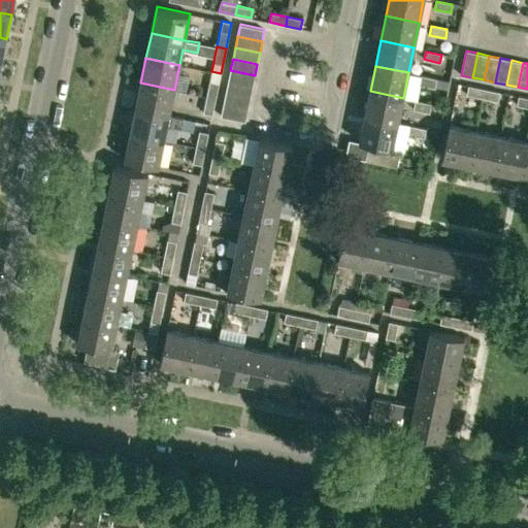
[(253,87),(255,75),(230,70),(228,81),(253,87)]
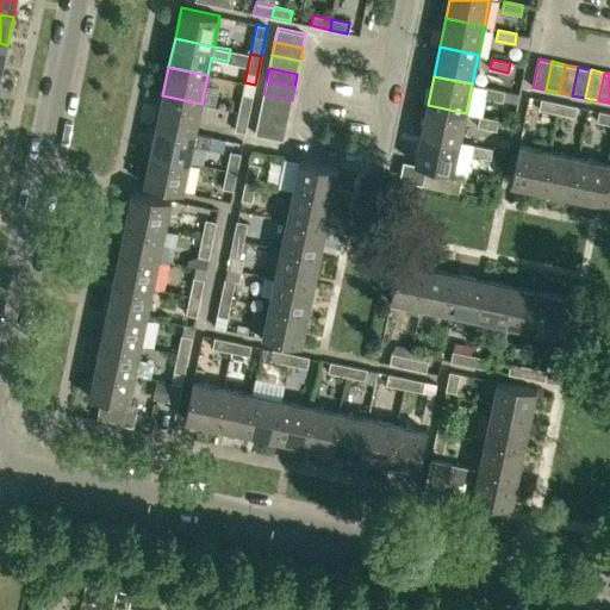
[(249,114),(255,85),(244,82),(242,94),(238,112),(249,114)]
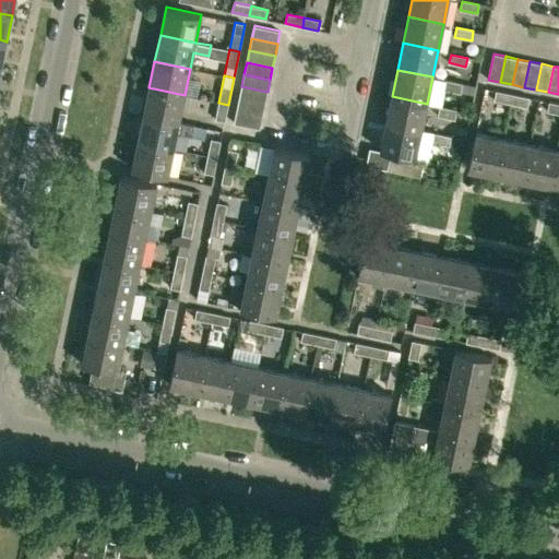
[(462,84),(445,81),(443,90),(460,94),(462,84)]
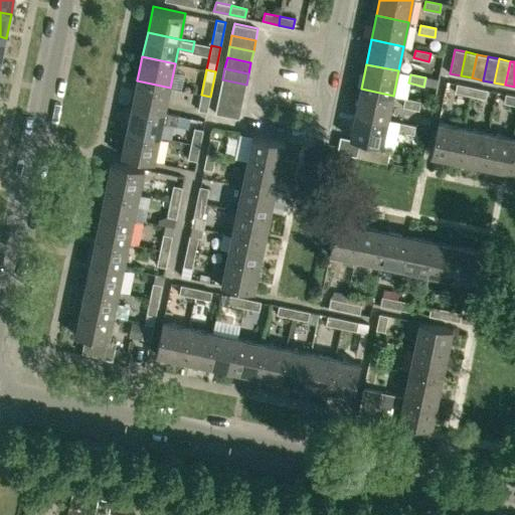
[(244,96),(246,84),(222,79),(220,91),(244,96)]
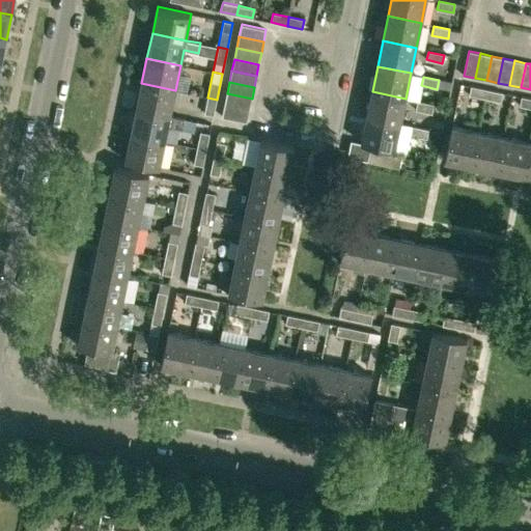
[(170,115),(175,90),(141,83),(136,108),(170,115)]
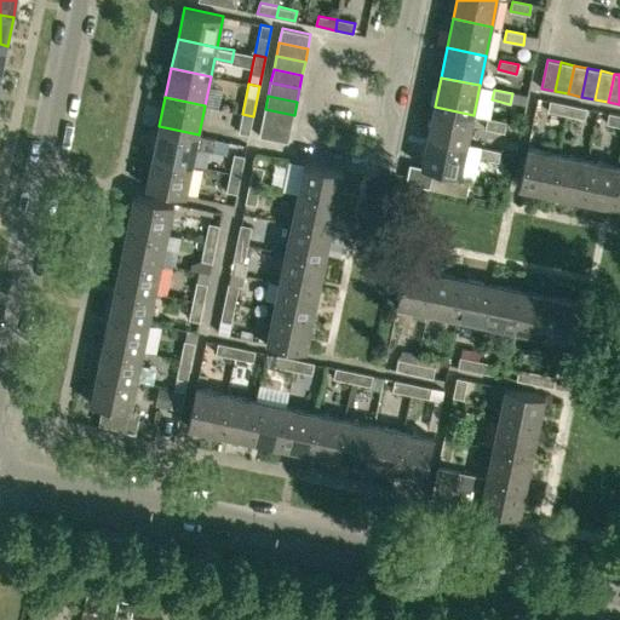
[(567,115),(569,104),(550,101),(547,110),(567,115)]
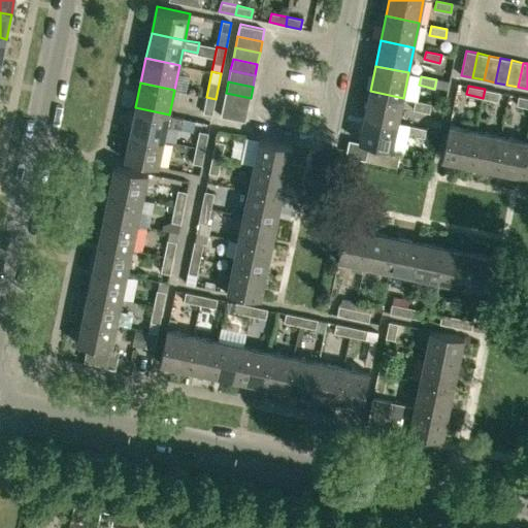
[(485,89),(483,98),(498,101),(499,93),(485,89)]
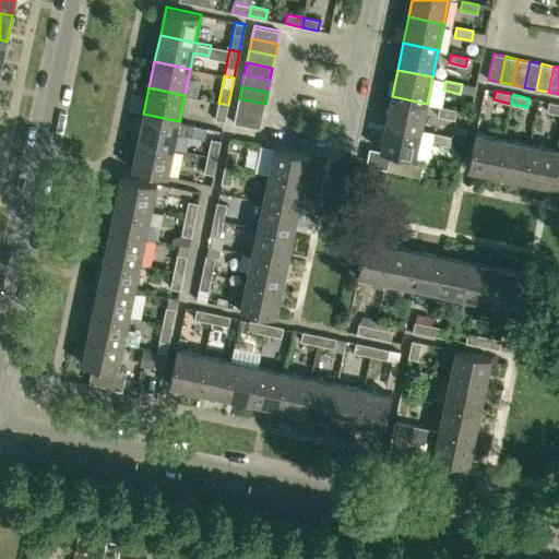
[(421,130),(427,104),(392,96),(387,122),(421,130)]
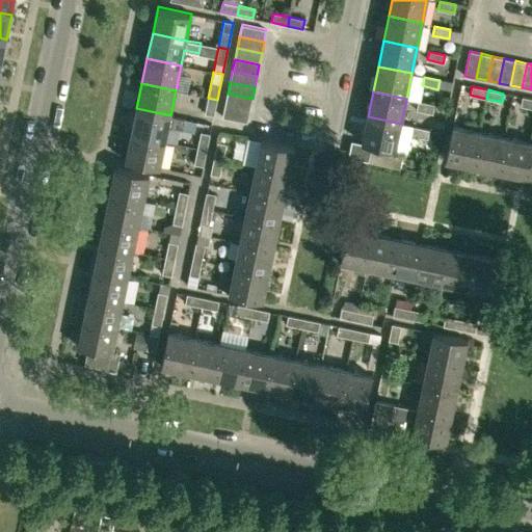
[(249,110),(253,99),(228,94),(225,105),(249,110)]
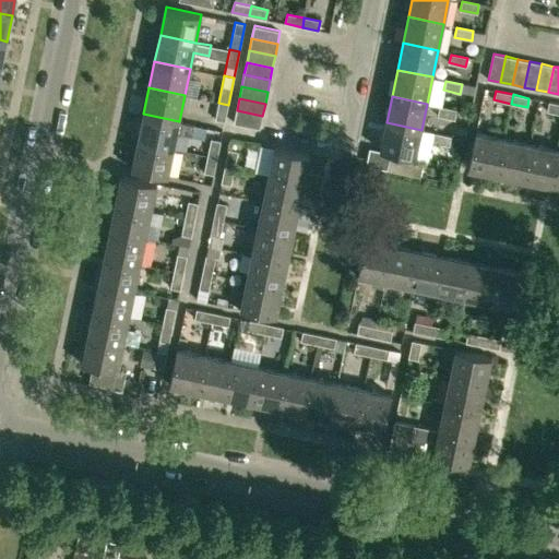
[(225,121),(228,105),(218,103),(215,119),(225,121)]
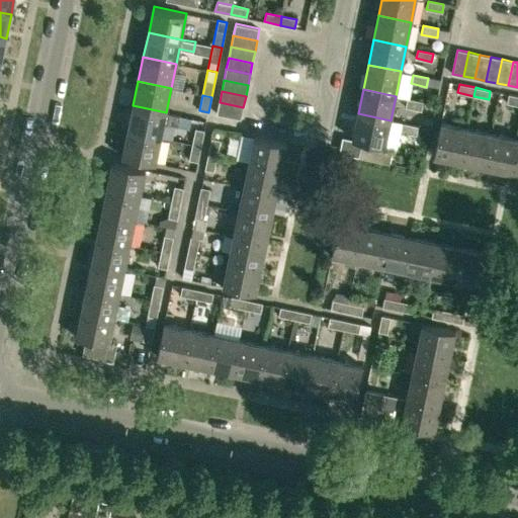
[(517,105),(517,96),(509,95),(507,103),(517,105)]
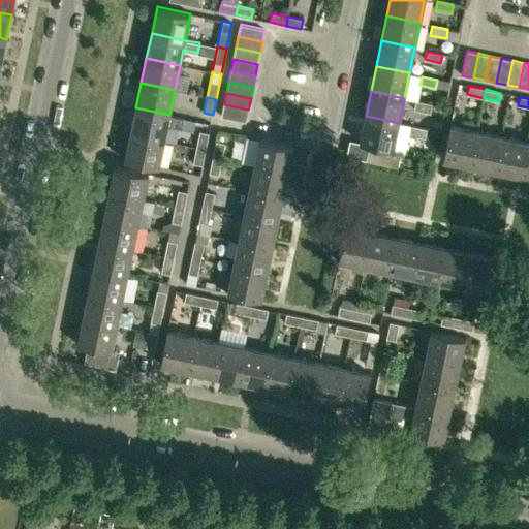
[(432,104),(416,101),(414,110),(430,114),(432,104)]
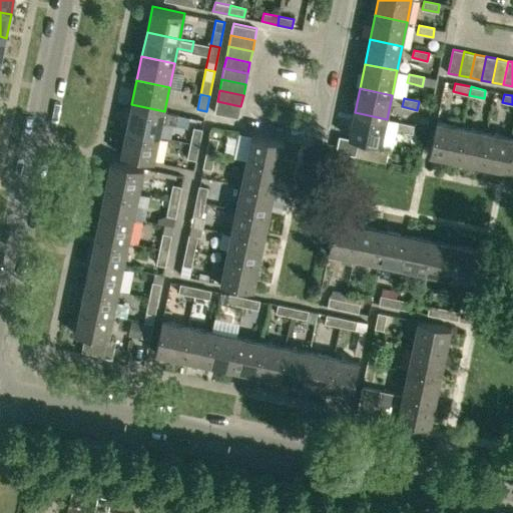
[(238,117),(240,106),(217,101),(214,112),(238,117)]
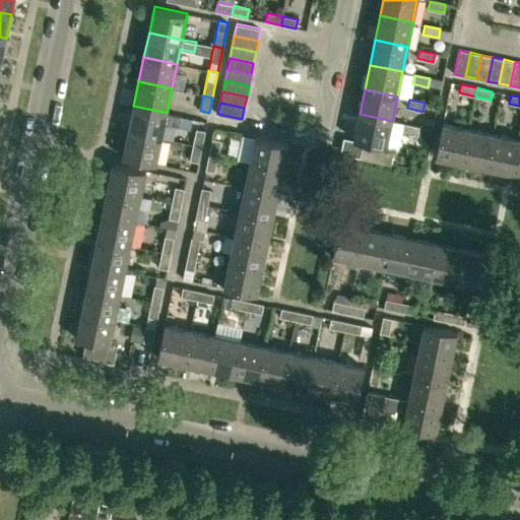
[(180,116),(167,113),(133,106),(128,131),(160,138),(165,123),(178,126),(180,116)]
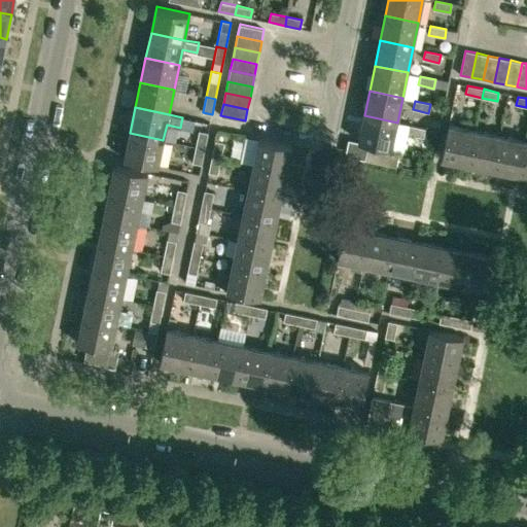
[(392,147),(397,123),(364,115),(358,141),(369,143),(365,160),(396,166),(399,148),(392,147)]
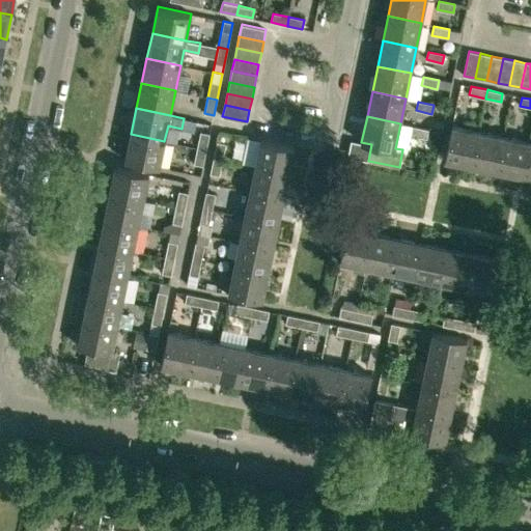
[(428,130),(412,127),(411,136),(426,139),(428,130)]
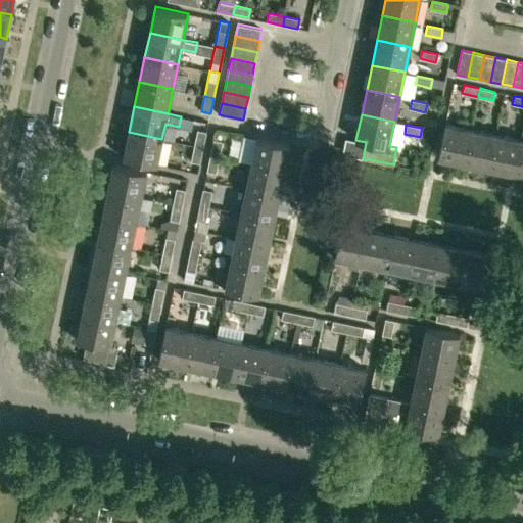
[(465,162),(471,130),(445,125),(438,157),(465,162)]
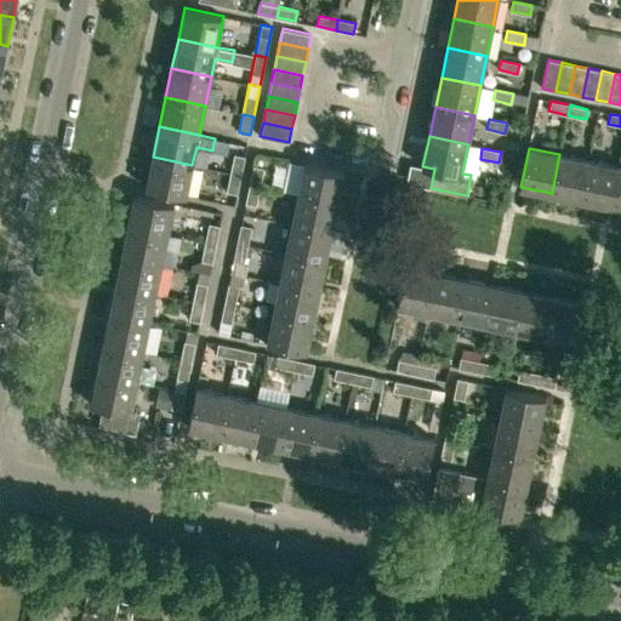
[(231,172),(241,175),(245,157),(234,154),(231,172)]
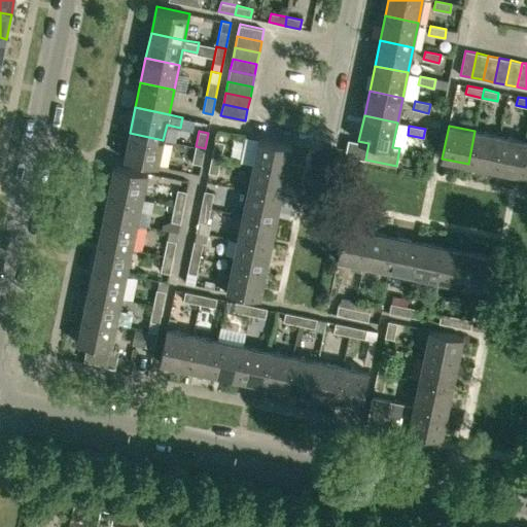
[(493,169),(499,136),(475,131),(468,164),(493,169)]
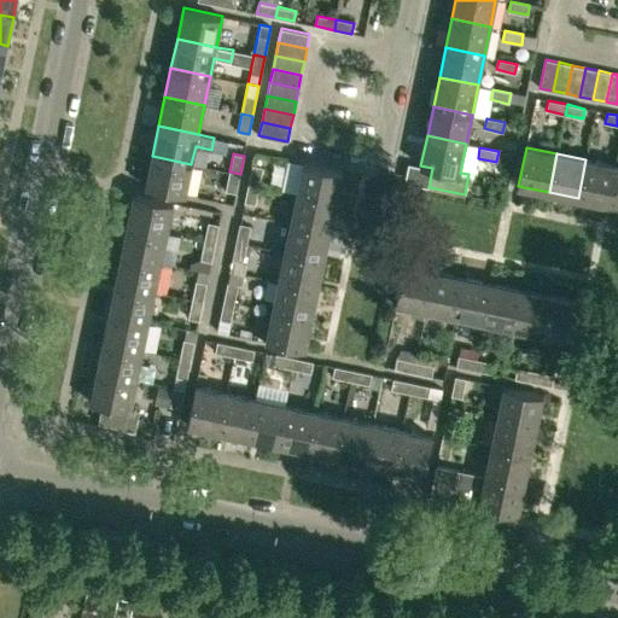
[(185,194),(191,164),(152,156),(146,186),(185,194)]
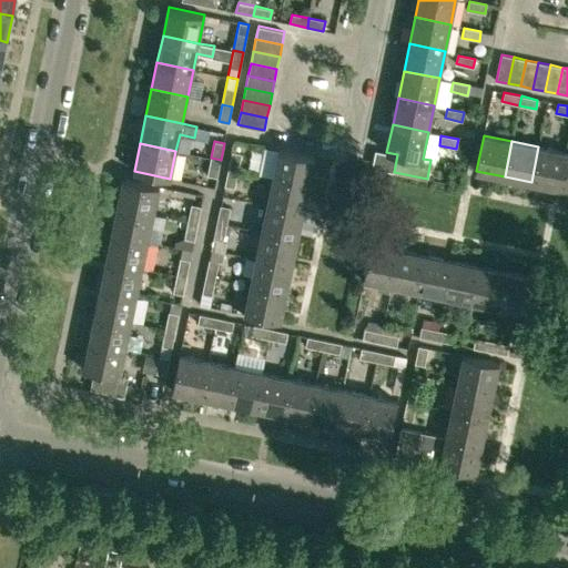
[(273,178),(310,185),(315,158),(266,146),(261,175),(273,178)]
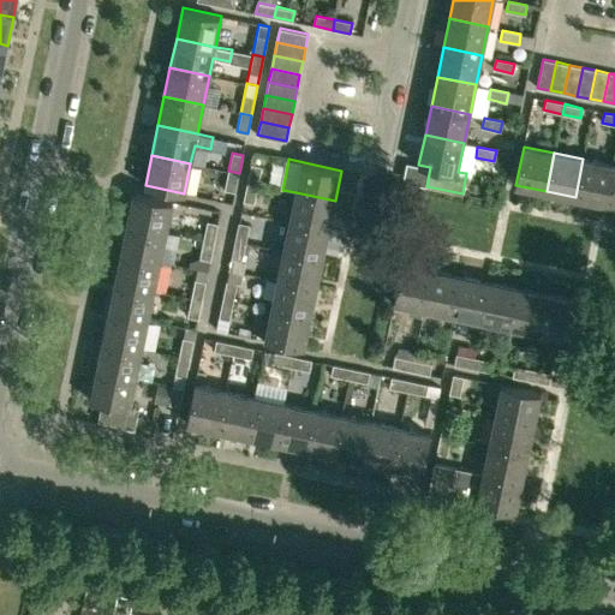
[(604,203),(613,165),(583,159),(575,197),(604,203)]
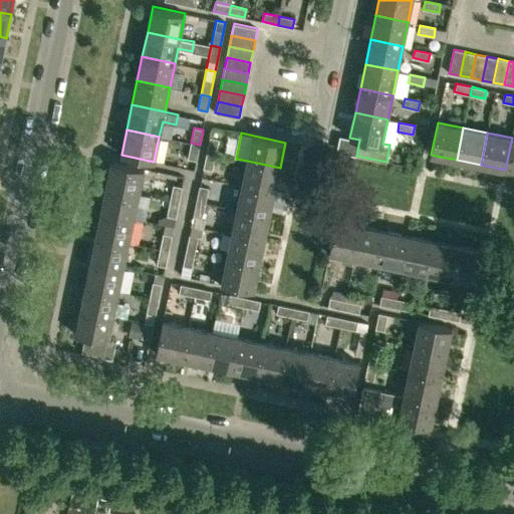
[(207,153),(215,155),(219,140),(210,138),(207,153)]
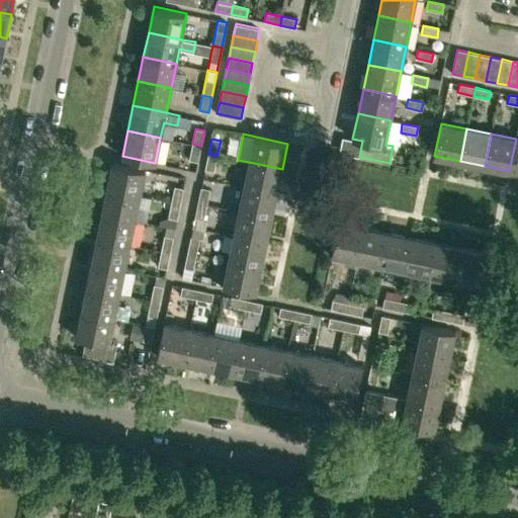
[(517,173),(517,139),(516,139),(509,171),(517,173)]
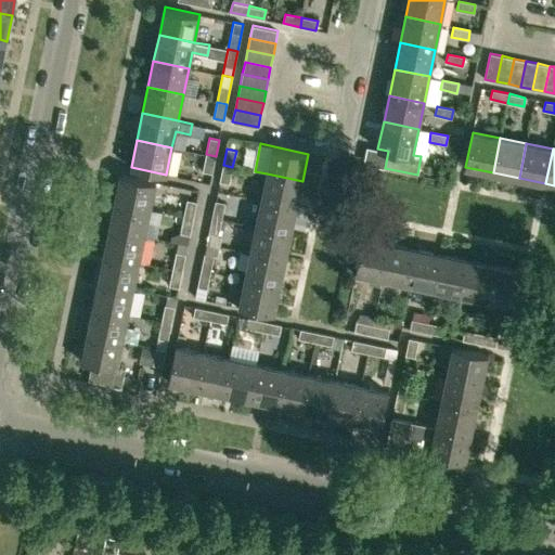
[(213,172),(216,156),(206,154),(203,171),(213,172)]
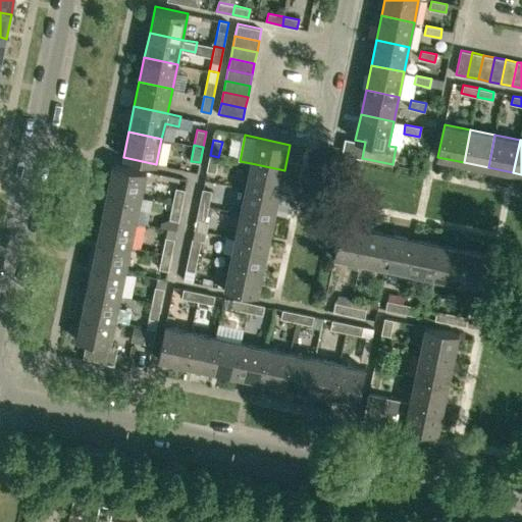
[(215,172),(218,157),(210,155),(207,170),(215,172)]
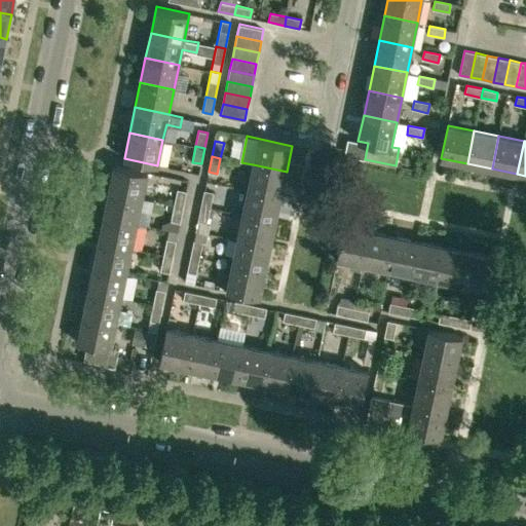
[(109,191),(142,198),(147,172),(114,164),(109,191)]
